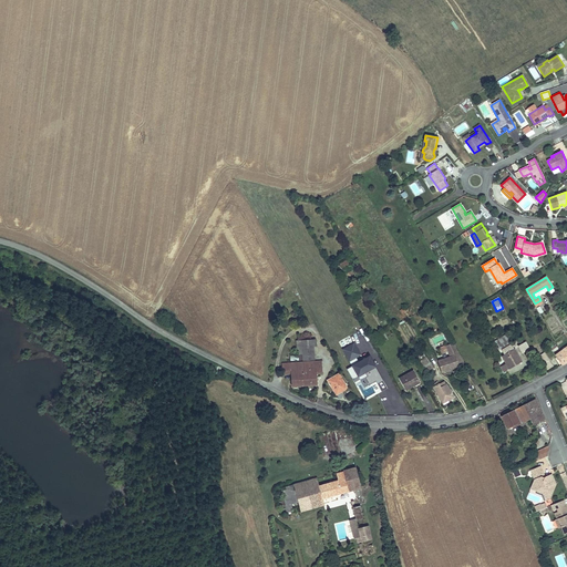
[(523,353),(531,349),(526,341),(518,346),(523,353)]
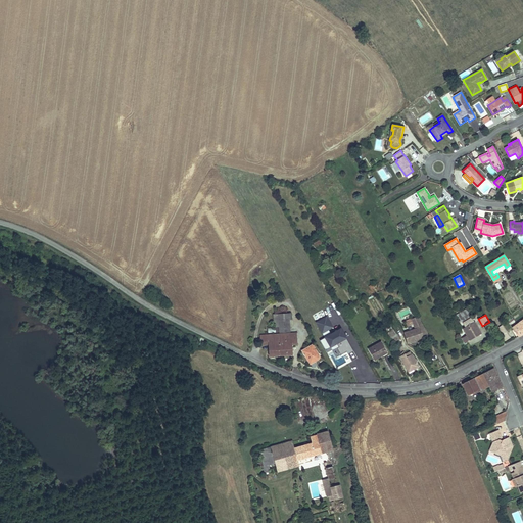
[(519,337),(522,334),(522,319),(518,324),(511,316),(508,319),(514,327),(512,327),(519,337)]
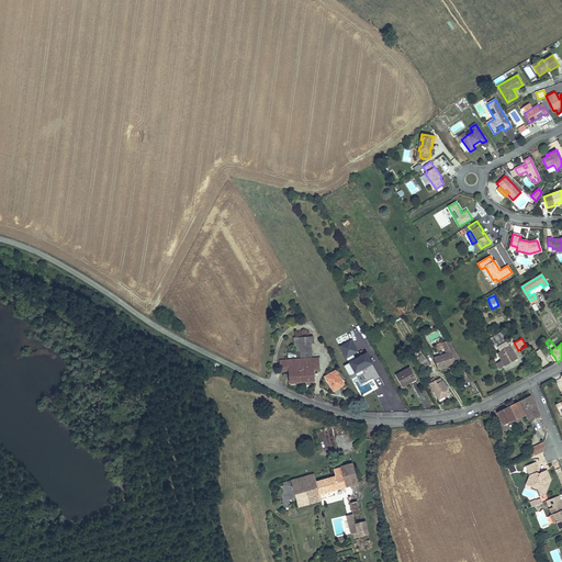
[(340,347),(347,358),(350,356),(357,351),(351,340),(340,347)]
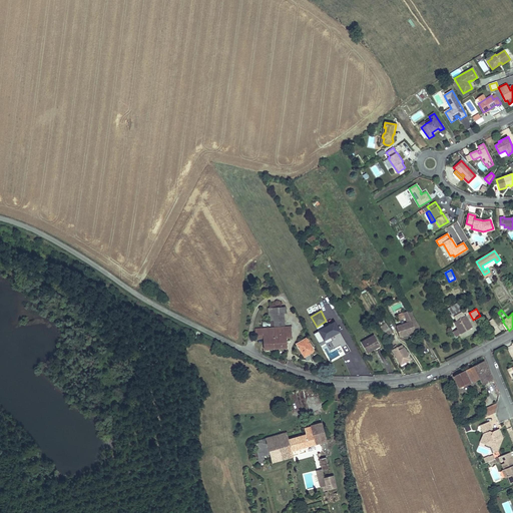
[(404,313),(406,318),(407,323),(397,326),(400,336),(415,331),(414,328),(412,321),(415,320),(410,311),(404,313)]
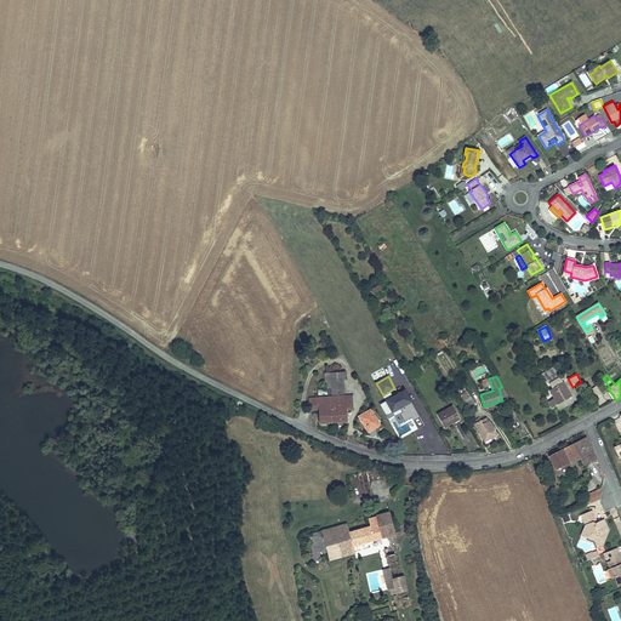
[(560,376),(550,382),(553,387),(554,391),(552,393),(554,398),(548,402),(552,408),(558,404),(557,402),(564,398),(565,399),(571,397),(560,376)]
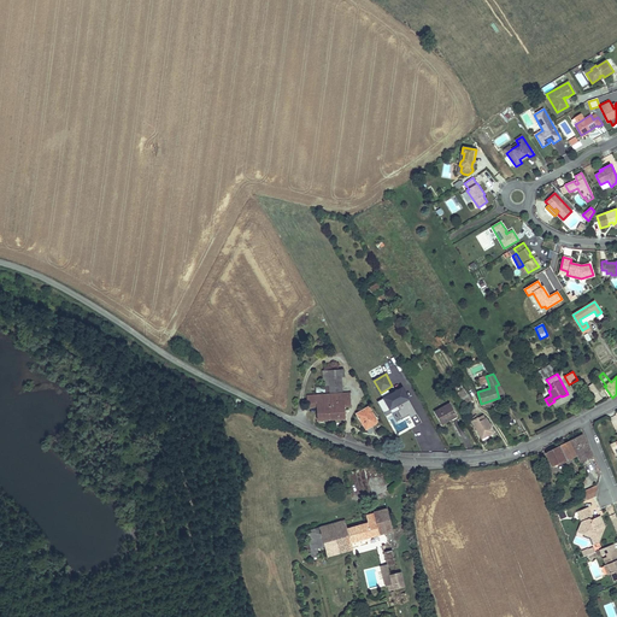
[(342,376),(323,377),(324,385),(325,385),(325,392),(342,391),(342,376)]
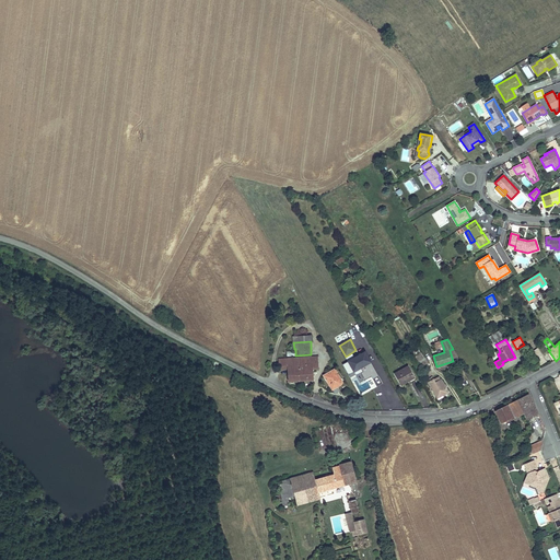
[(348,361),(342,364),(350,377),(356,375),(360,383),(372,376),(373,380),(378,376),(371,362),(368,363),(366,360),(369,359),(365,352),(359,356),(359,357),(356,359),(354,358),(351,360),(348,361)]
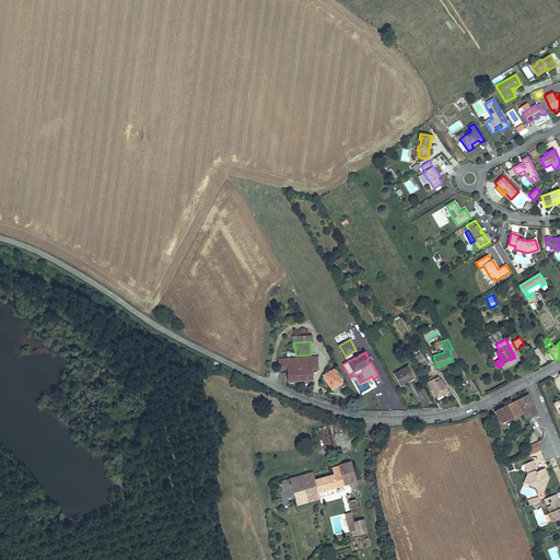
[(318,357),(279,359),(280,369),(288,368),(289,381),(313,380),(313,368),(318,366),(318,357)]
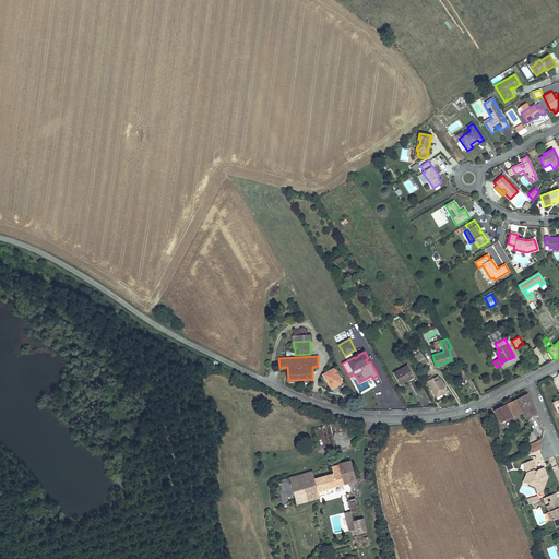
[(420,369),(429,364),(424,357),(416,361),(420,369)]
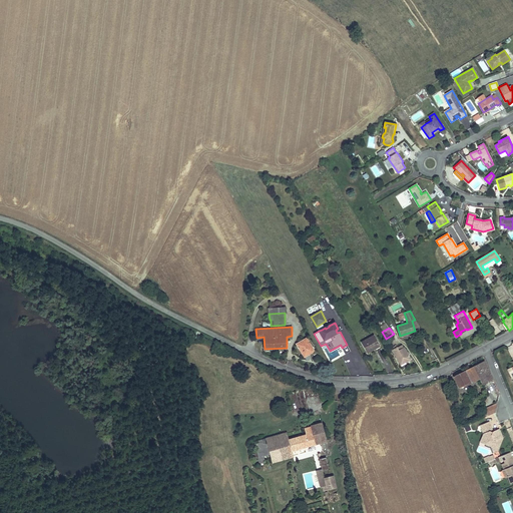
[(380,346),(374,336),(362,343),(368,353),(380,346)]
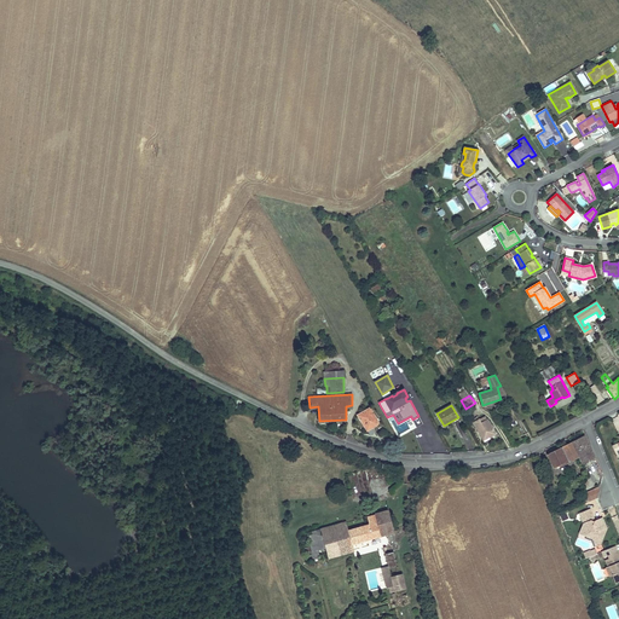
[(358,415),(366,429),(374,426),(375,427),(377,426),(379,423),(379,421),(370,408),(358,415)]
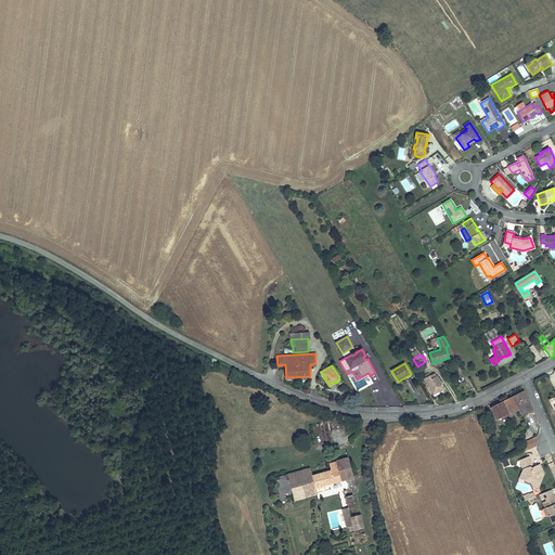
[(428,374),(424,376),(434,395),(444,388),(438,376),(437,376),(435,374),(430,376),(428,374)]
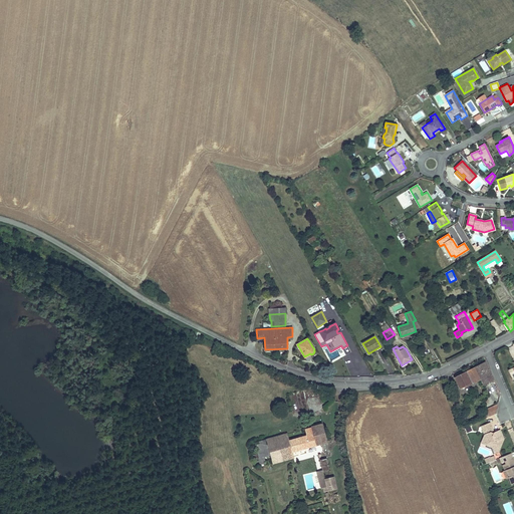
[(485,361),(474,367),(480,379),(491,373),(485,361)]
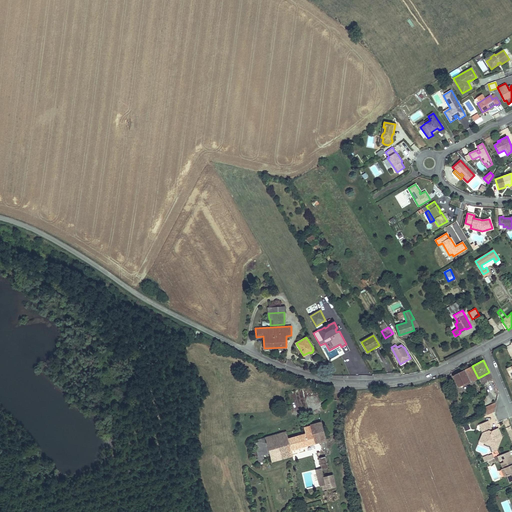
[(478,378),(472,366),(453,376),(458,387),(463,384),(463,385),(478,378)]
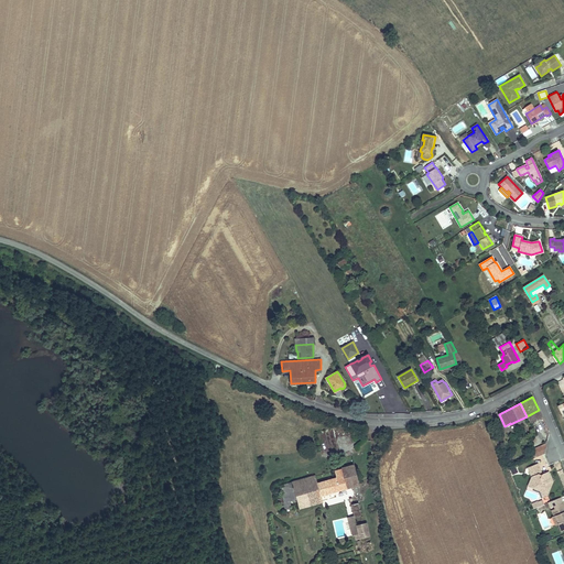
[(530,423),(538,419),(542,416),(539,410),(527,416),(530,423)]
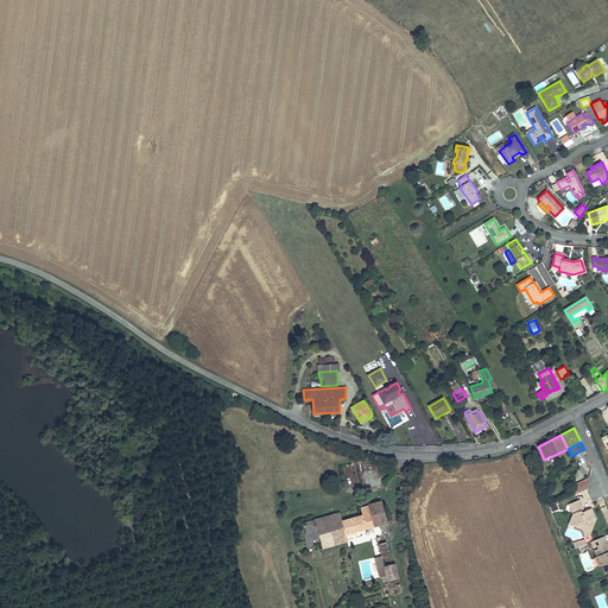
[(590,463),(584,449),(580,451),(586,464),(588,463),(588,464),(590,463)]
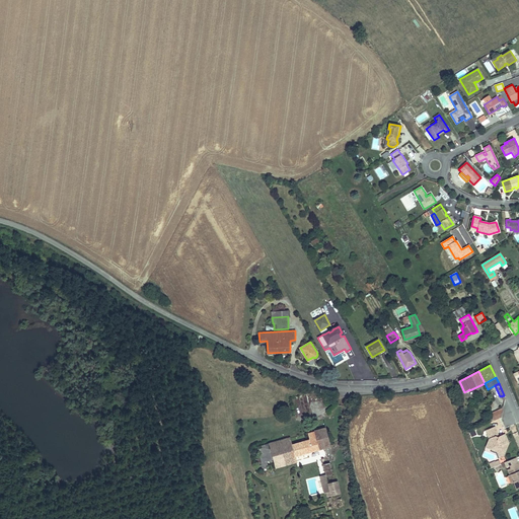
[(501,419),(502,410),(491,416),(494,422),(500,420),(501,419)]
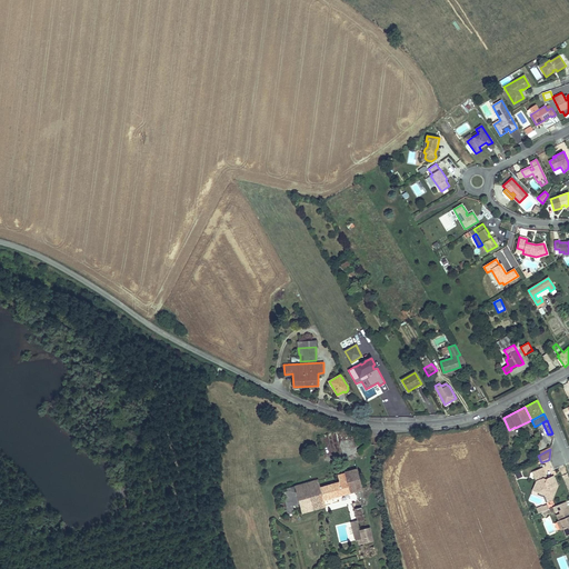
[(357,469),(338,475),(340,481),(320,487),(318,480),(282,490),(287,507),(299,503),(301,512),(325,507),(323,500),(362,489),(357,469)]
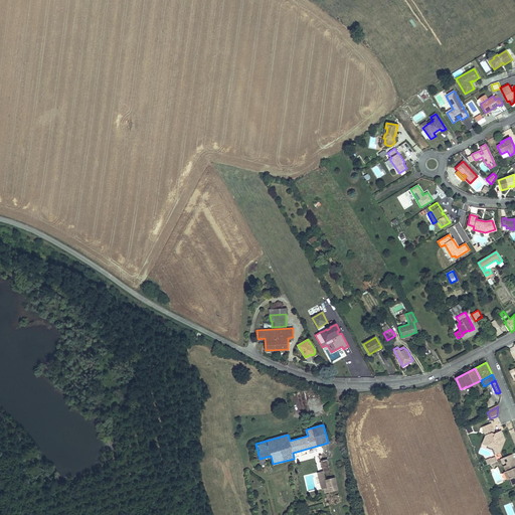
[(486,437),(484,440),(487,447),(494,449),(497,448),(499,452),(501,450),(503,445),(502,442),(503,441),(499,433),(495,434),(494,435),(492,434),(486,437)]
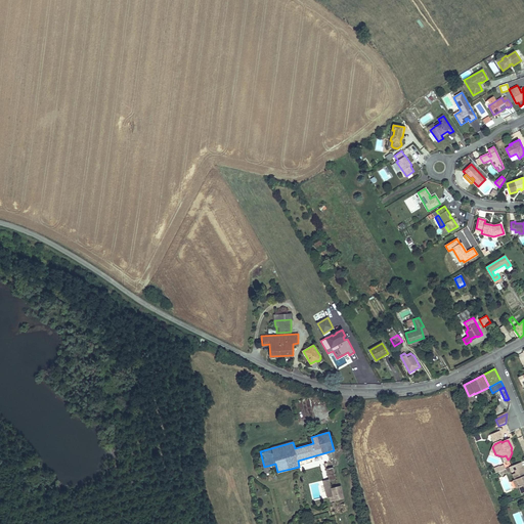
[(523,470),(521,463),(513,466),(515,470),(517,475),(523,471),(523,470)]
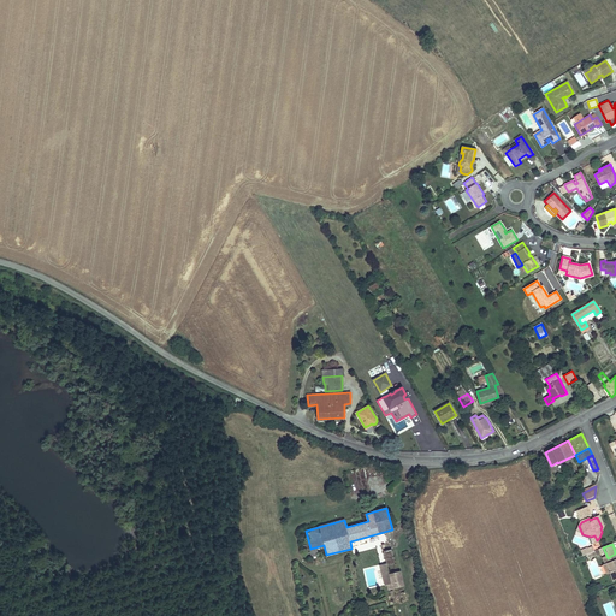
[(612,581),(615,579),(615,560),(610,563),(603,566),(606,574),(609,573),(612,581)]
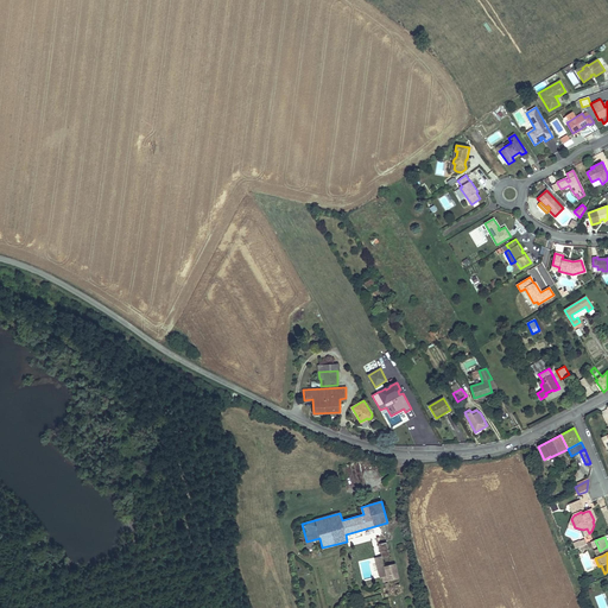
[(381,556),(375,558),(380,577),(381,577),(382,582),(399,577),(394,563),(384,567),(381,556)]
